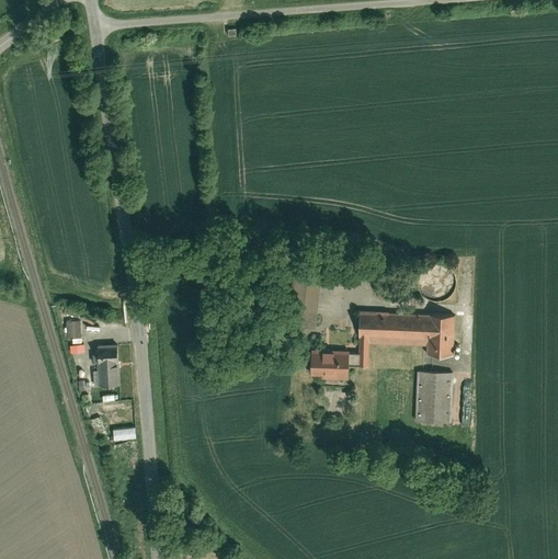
[(448,297),(452,292),(454,286),(454,281),(453,275),(450,271),(444,266),(439,264),(432,265),(425,267),(421,272),(418,277),(417,284),(418,289),(422,295),(426,299),(432,301),(437,301),(443,299),(448,297)]
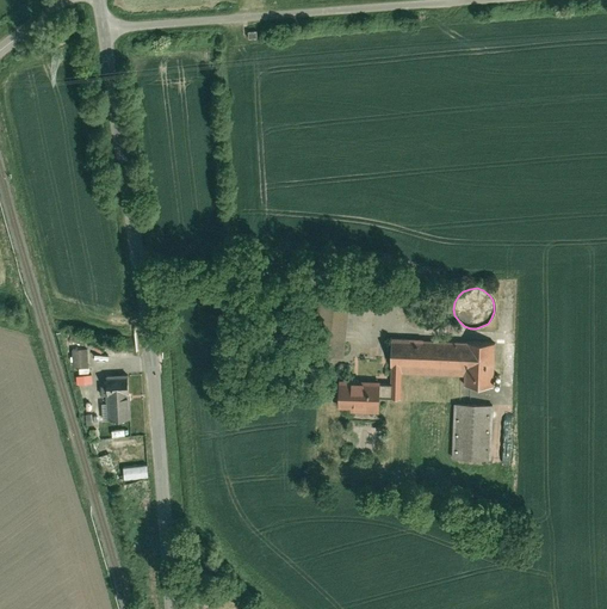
[(389,381),(381,381),(379,399),(401,400),(402,376),(464,379),(463,389),(493,391),(495,344),(390,339),(389,381)]
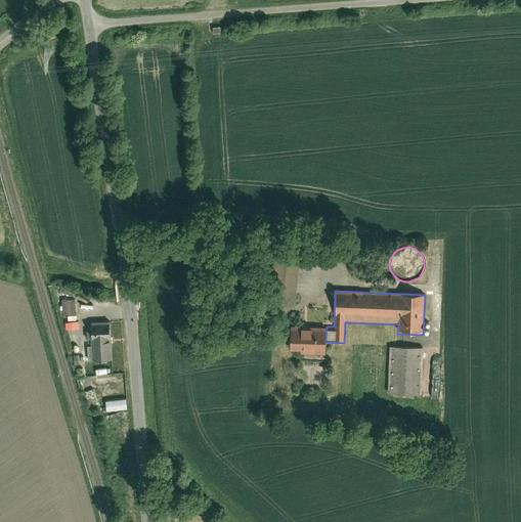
[(73,300),(59,300),(60,317),(73,316),(73,300)]
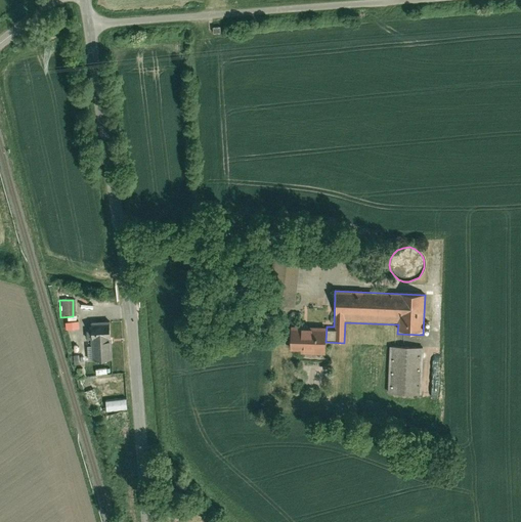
[(90,322),(92,359),(114,358),(112,321),(90,322)]
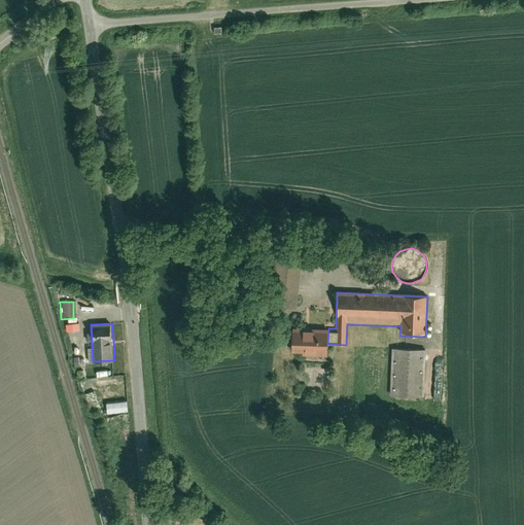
[(291,326),(289,353),(302,353),(302,357),(327,358),(327,344),(328,328),(291,326)]
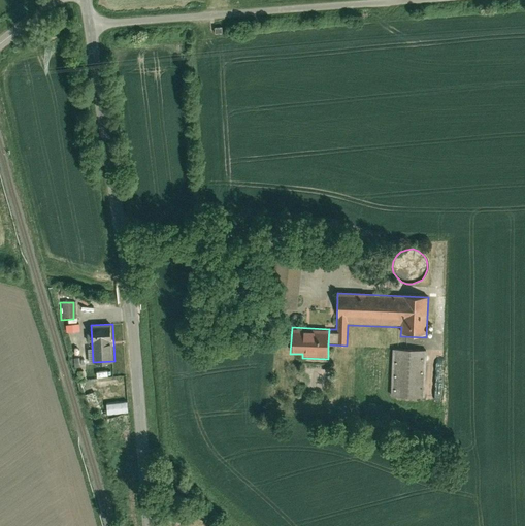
[(390,350),(389,397),(423,398),(424,351),(390,350)]
